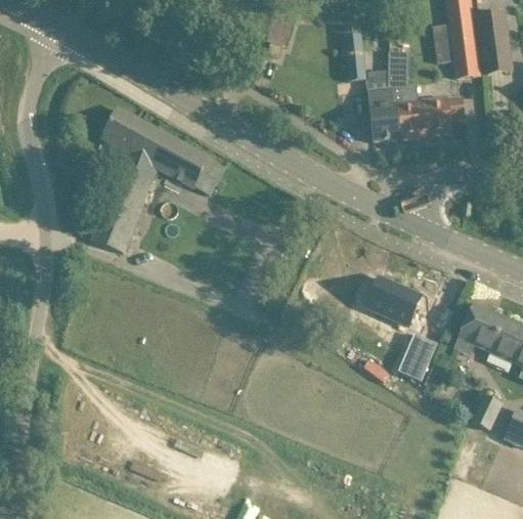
[(444,0),(447,24),(431,26),(436,61),(452,59),(454,77),(479,74),(470,0),(444,0)]
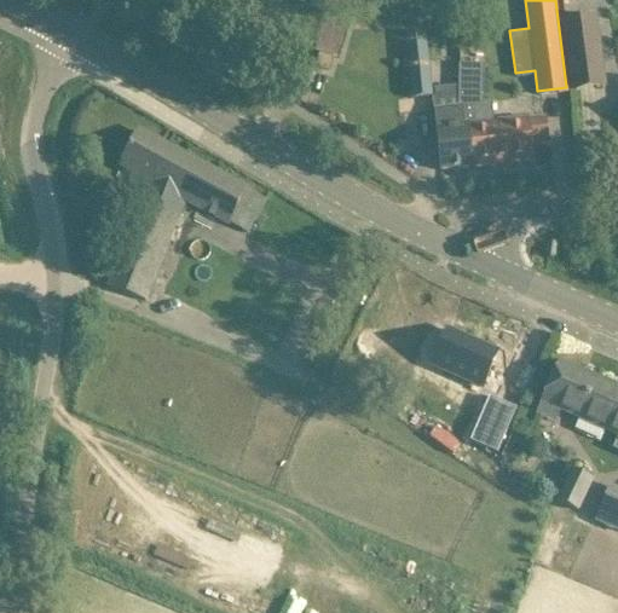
[(605,81),(594,11),(561,16),(571,86),(605,81)]
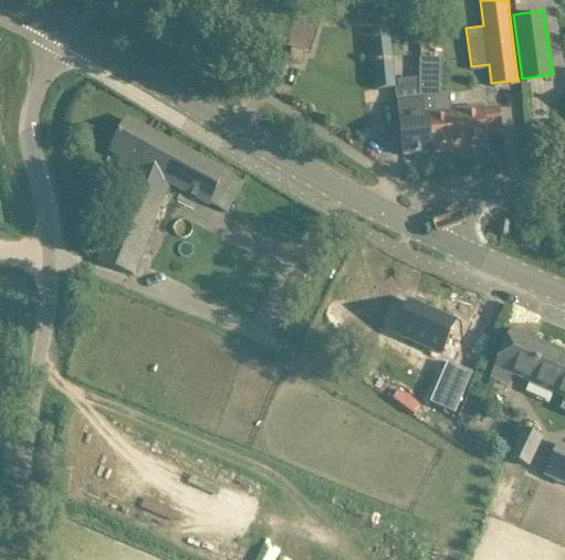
[(391,50),(372,52),(373,61),(376,88),(394,85),(396,85),(395,76),(391,50)]
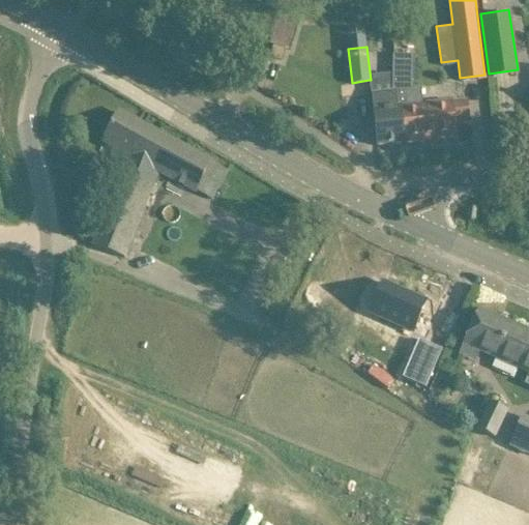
[(390,89),(371,91),(376,142),(377,142),(404,139),(402,117),(408,117),(406,103),(414,85),(414,52),(414,51),(393,50),(391,50),(391,51),(391,52),(391,69),(391,89),(390,89)]
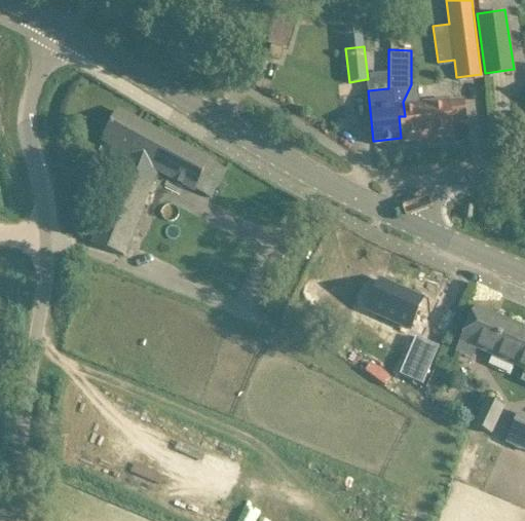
[(405,116),(399,116),(401,138),(451,133),(450,119),(450,118),(464,116),(462,95),(448,96),(418,99),(416,83),(411,84),(403,102),(405,116)]
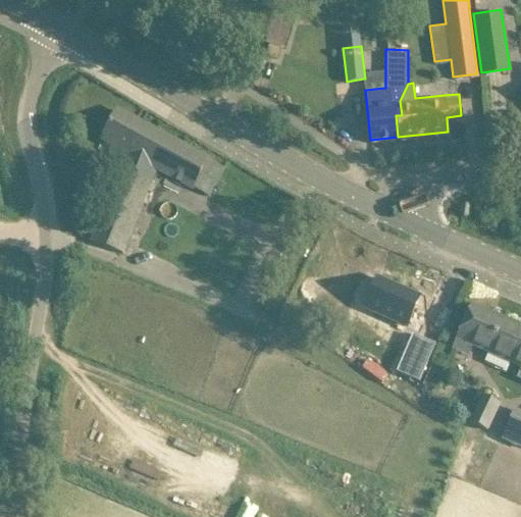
[(91,237),(109,245),(123,249),(155,164),(207,193),(222,165),(116,106),(101,135),(124,147),(91,237)]
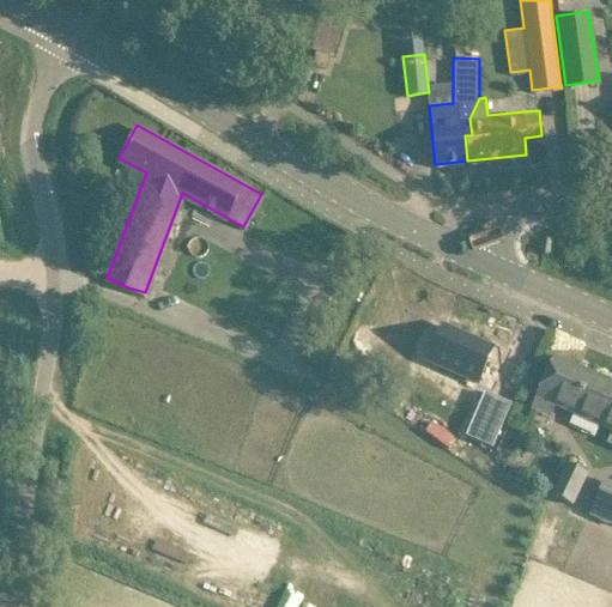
[(498,332),(448,309),(432,345),(483,366),(498,332)]
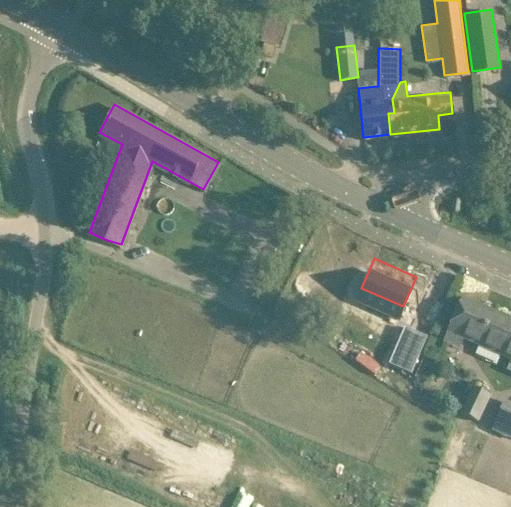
[(510,354),(510,318),(461,297),(444,337),(459,343),(463,333),(510,354)]
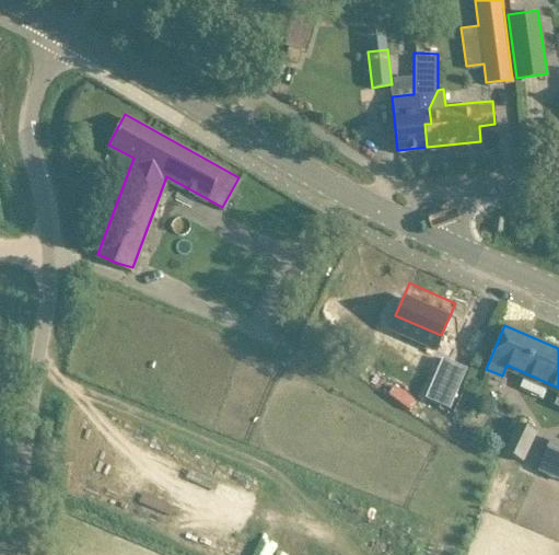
[(449,406),(466,366),(442,356),(424,395),(449,406)]
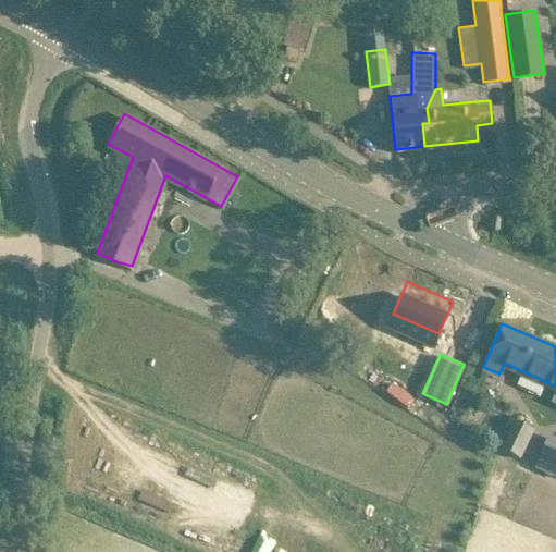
[(499,448),(519,456),(533,427),(513,418),(499,448)]
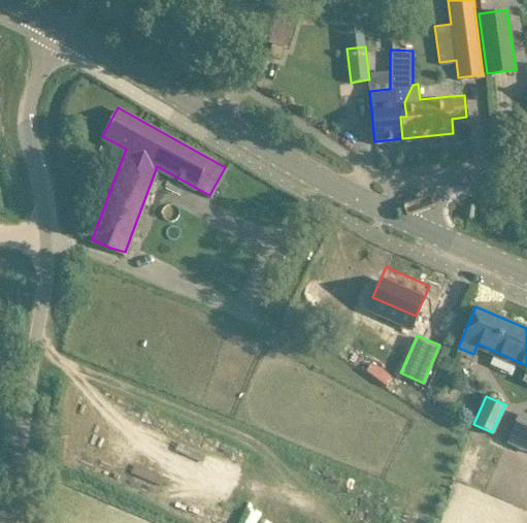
[(526,413),(519,410),(505,442),(526,450),(526,413)]
